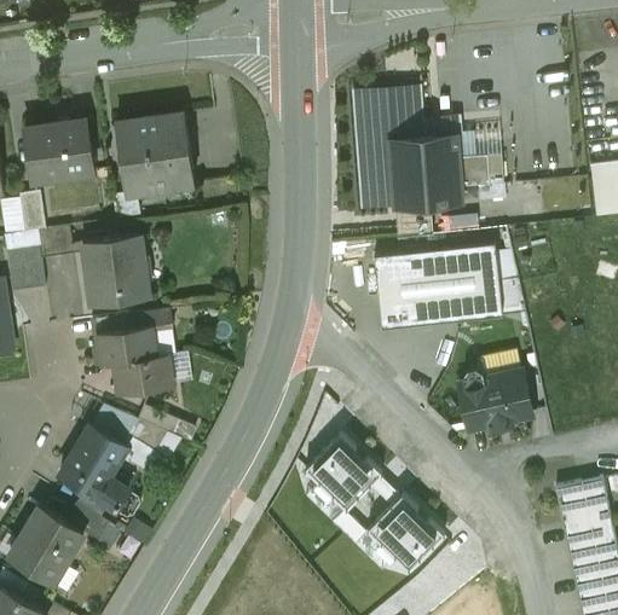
[(362,210),(396,208),(391,140),(429,138),(426,85),(352,91),(362,210)]
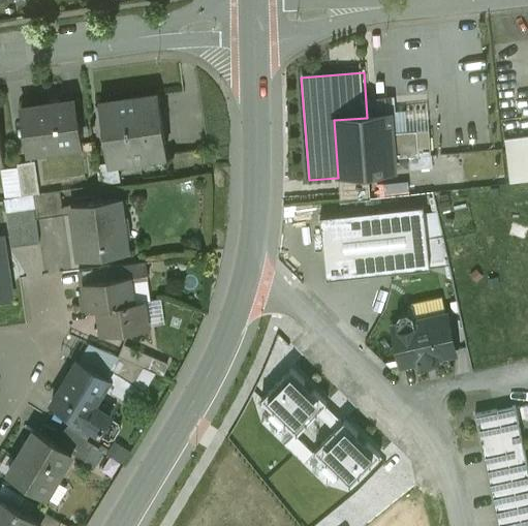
[(156,98),(99,106),(107,167),(165,159),(156,98)]
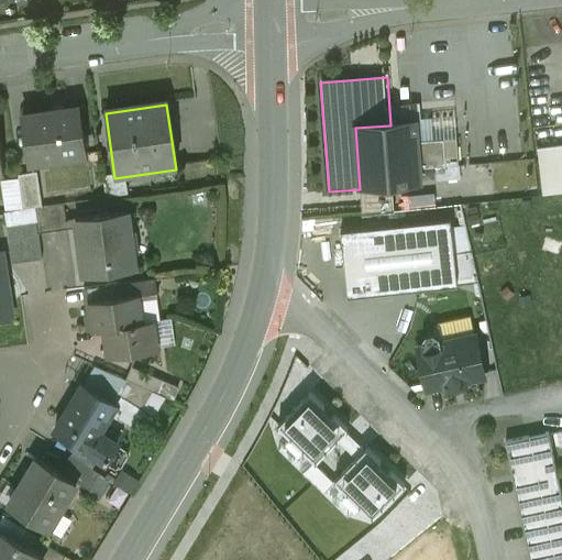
[(78,111),(22,119),(29,166),(85,157),(78,111)]
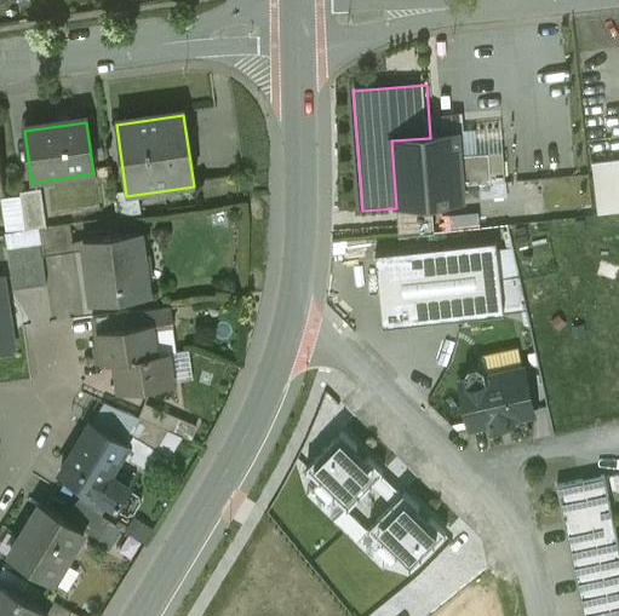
[(430,138),(391,140),(396,208),(430,206),(462,203),(460,188),(458,159),(457,137),(430,138)]
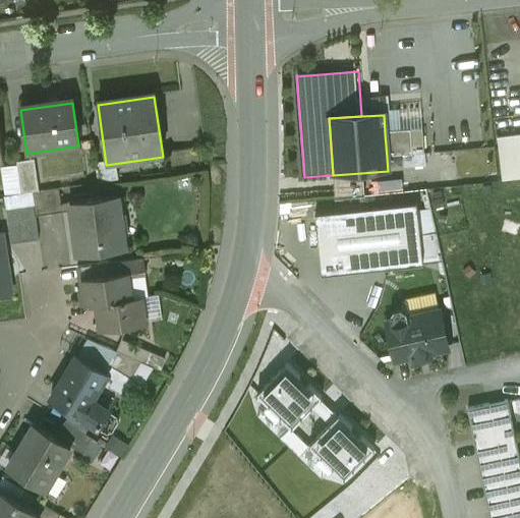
[(409,131),(385,133),(387,158),(411,157),(409,132),(409,131)]
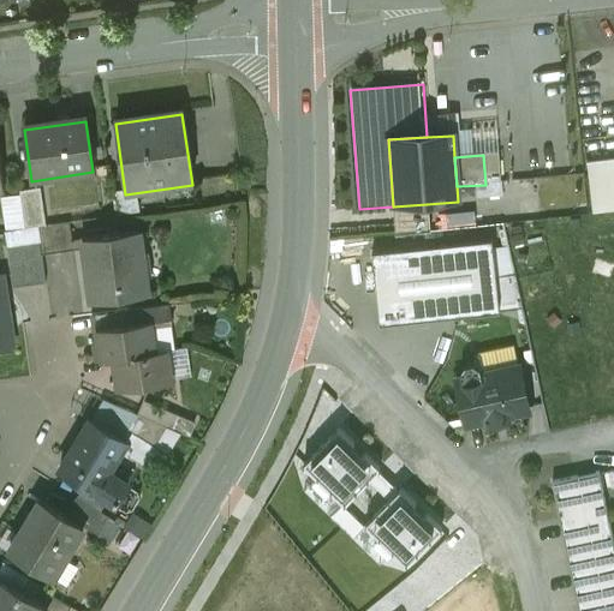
[(498,155),(483,156),(486,185),(500,184),(498,155)]
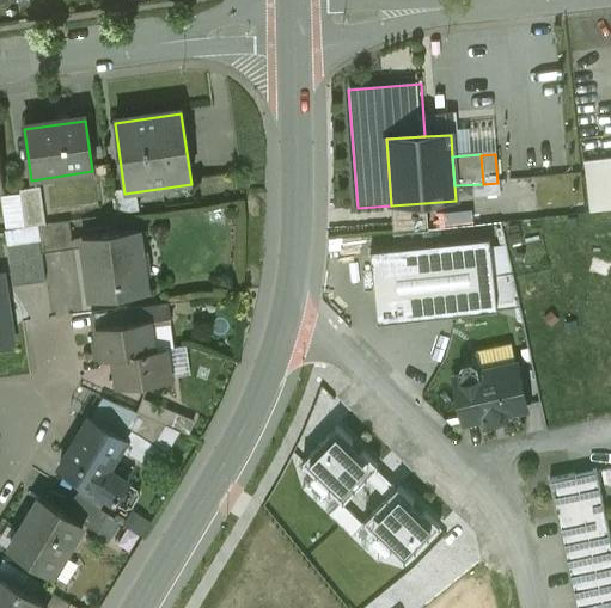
[(610,160),(584,165),(590,215),(610,212),(610,160)]
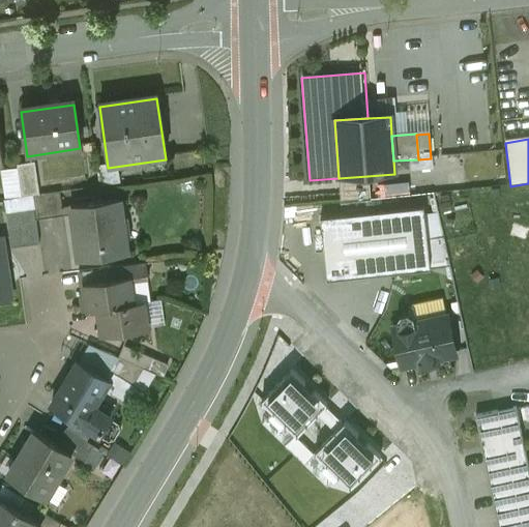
[(34,165),(16,167),(21,200),(32,199),(39,198),(34,165)]
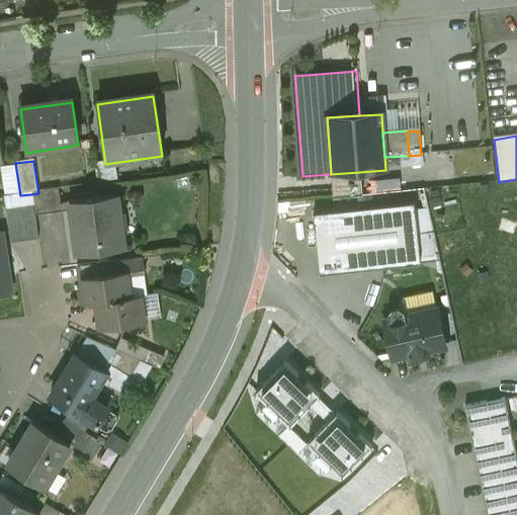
[(359,172),(331,174),(332,199),(361,197),(359,172)]
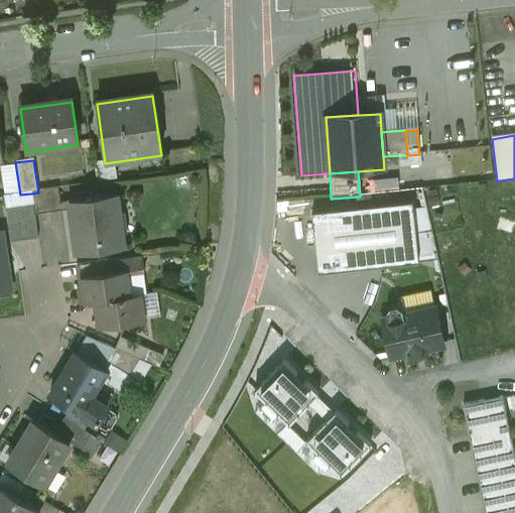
[(38,193),(31,194),(32,205),(34,218),(35,218),(35,217),(60,213),(57,189),(38,193)]
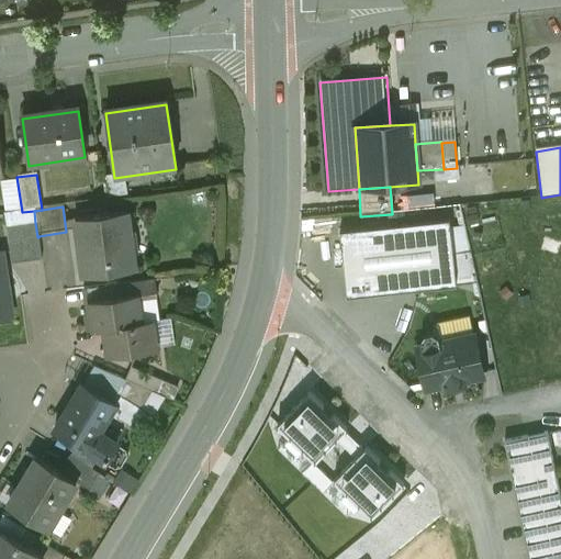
[(126,215),(76,222),(83,278),(134,271),(126,215)]
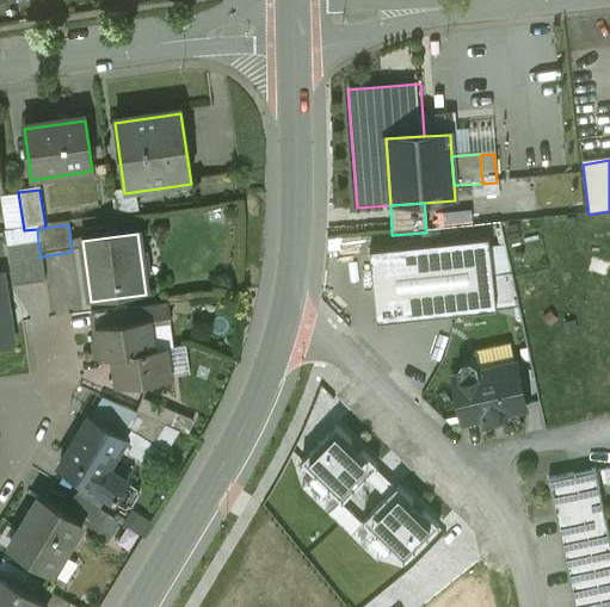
[(488,240),(370,253),(377,323),(495,311),(492,278),(488,248),(488,240)]
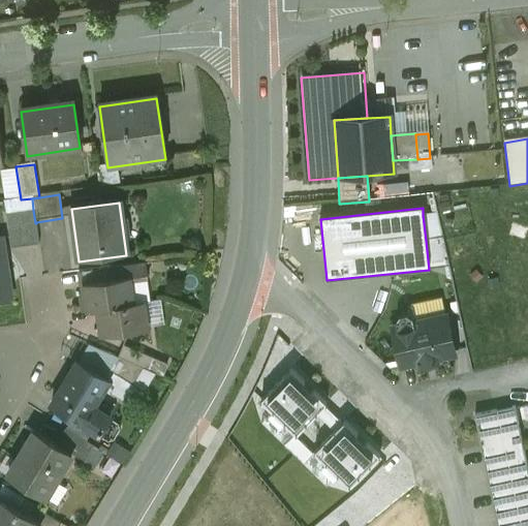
[(33,210),(19,213),(20,223),(23,249),(38,247),(35,223),(33,210)]
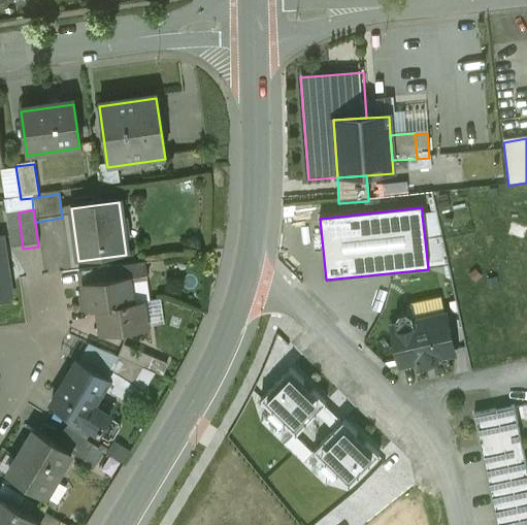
[(422,215),(425,240),(441,238),(436,214),(422,215)]
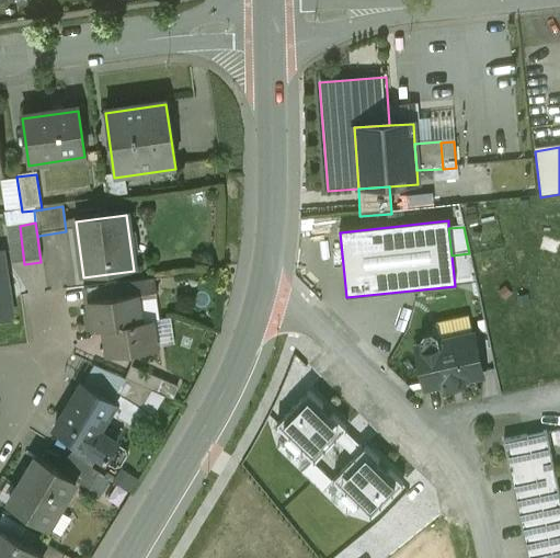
[(21,237),(8,238),(11,265),(24,264),(21,237)]
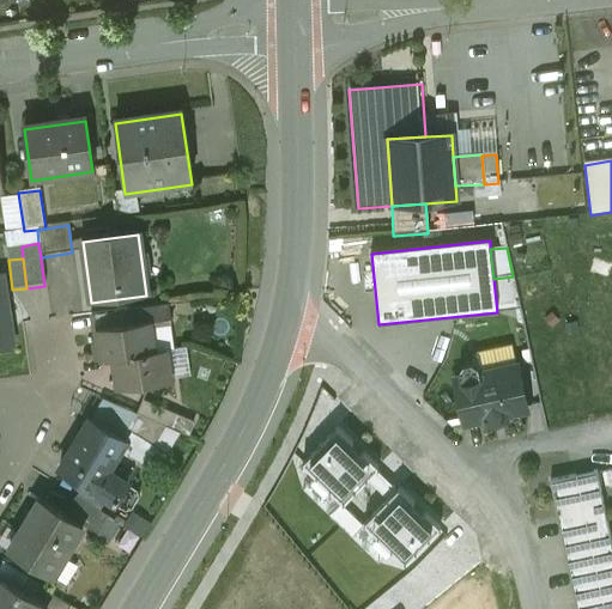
[(494,279),(497,312),(520,310),(513,276),(494,279)]
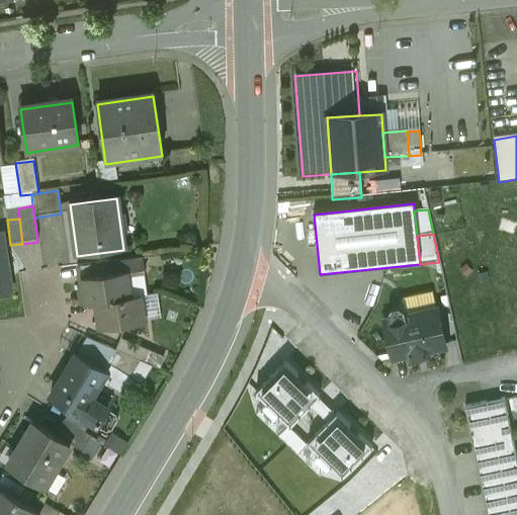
[(0,295),(9,294),(0,235),(0,295)]
